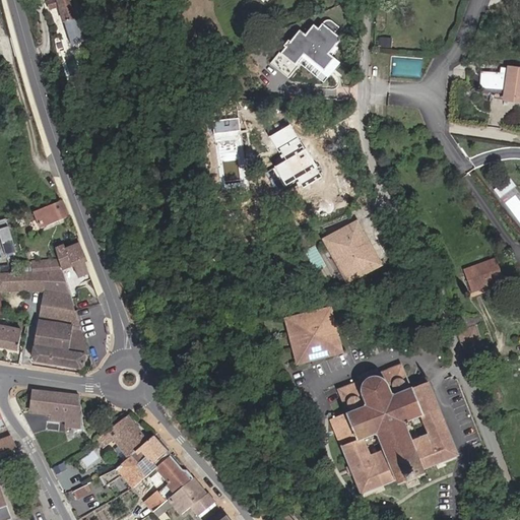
[(71,38),(83,34),(73,0),(48,0),(51,7),(61,4),(71,38)]
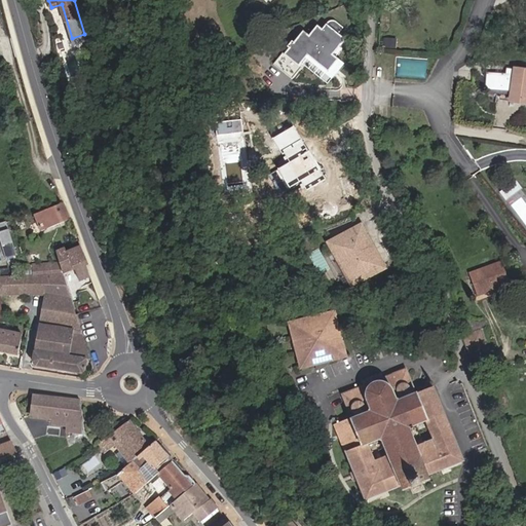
[(334,47),(343,38),(345,36),(345,34),(345,33),(343,30),(348,24),(340,15),(337,15),(335,15),(333,17),(328,24),(323,19),(314,29),(308,24),(299,34),(297,32),(291,39),(293,40),(288,45),(286,43),(274,55),(291,72),(303,60),(301,59),(303,57),(328,79),(346,60),(334,47)]
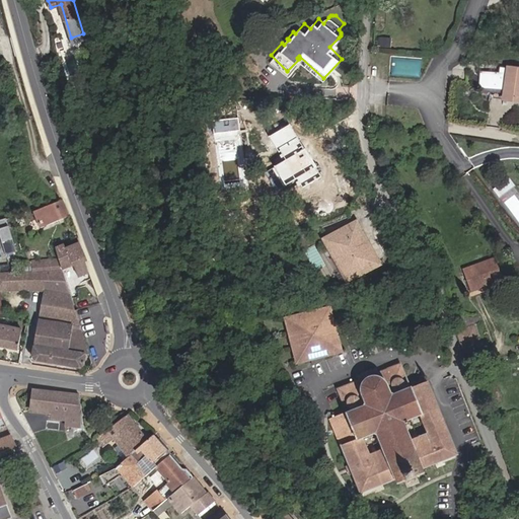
[(55,52),(65,48),(62,38),(51,42),(55,52)]
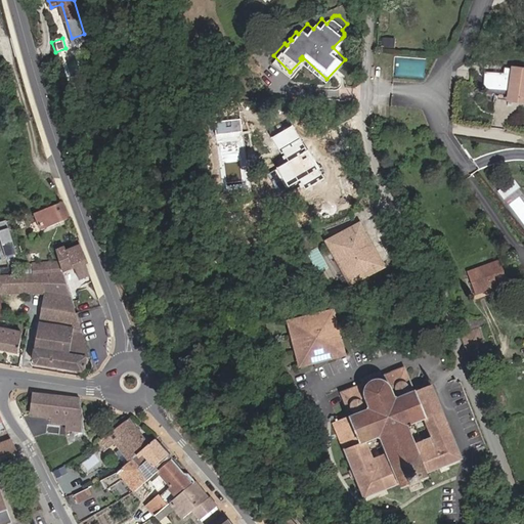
[(523,63),(510,62),(509,68),(487,67),(486,84),(498,85),(513,86),(512,93),(523,94),(523,63)]
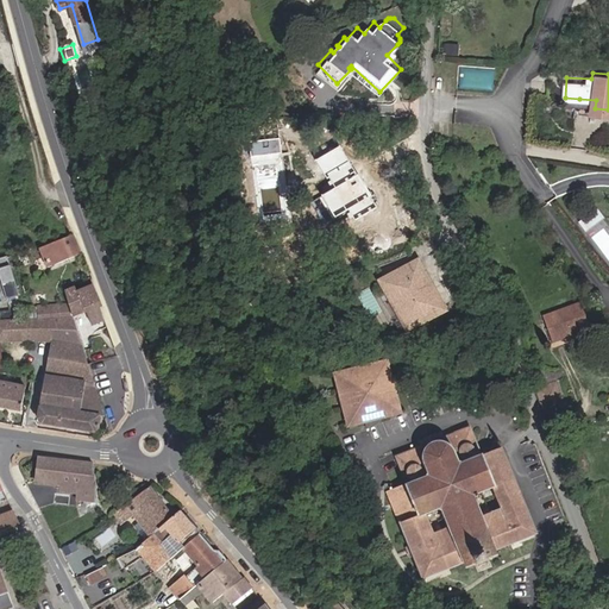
[(608,110),(595,108),(596,100),(579,99),(578,110),(608,112),(608,110)]
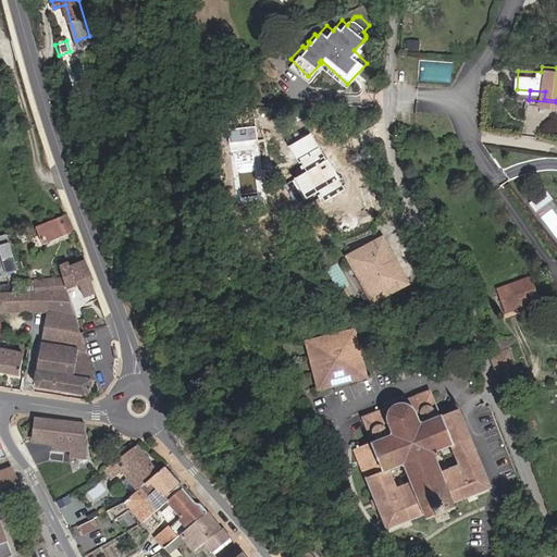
[(252,119),(229,121),(230,130),(254,127),(252,119)]
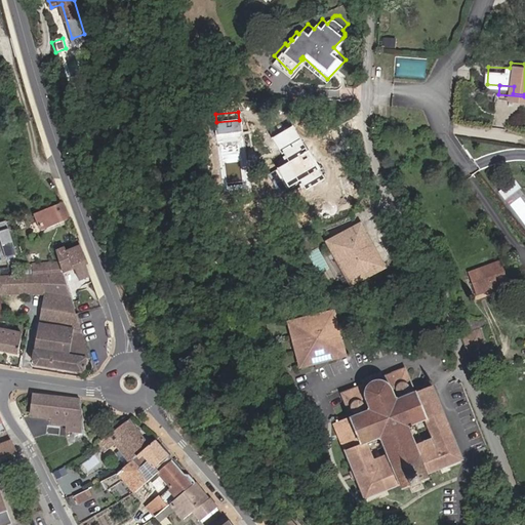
[(321,167),(298,130),(293,133),(288,123),(279,129),(284,138),(280,142),(285,151),(284,152),(295,170),(296,169),(303,178),(321,167)]
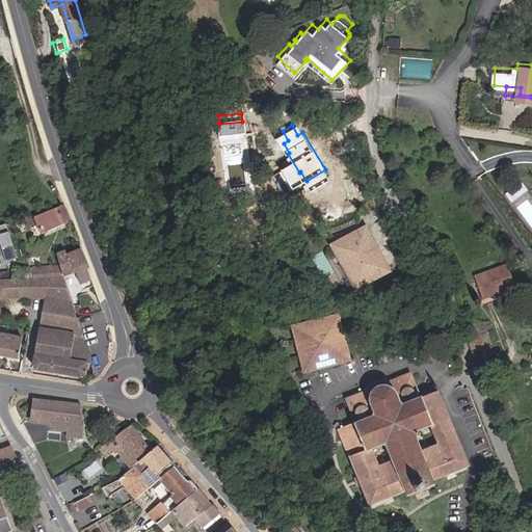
[(512,196),(523,188),(517,181),(507,189),(512,196)]
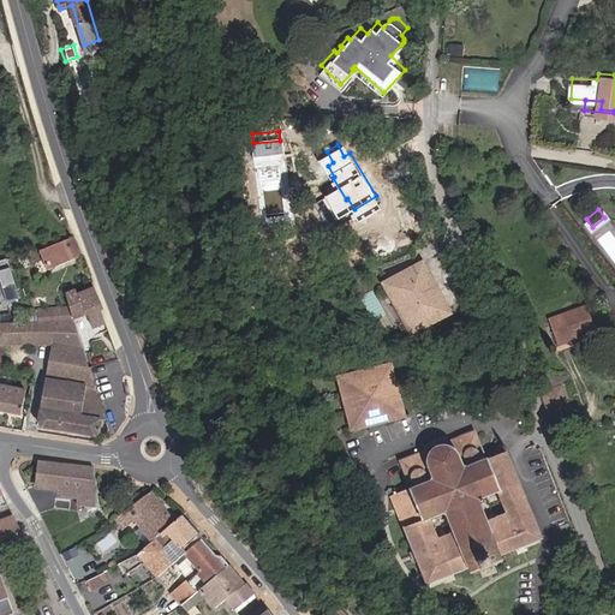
[(592,227),(586,219),(581,222),(587,231),(592,227)]
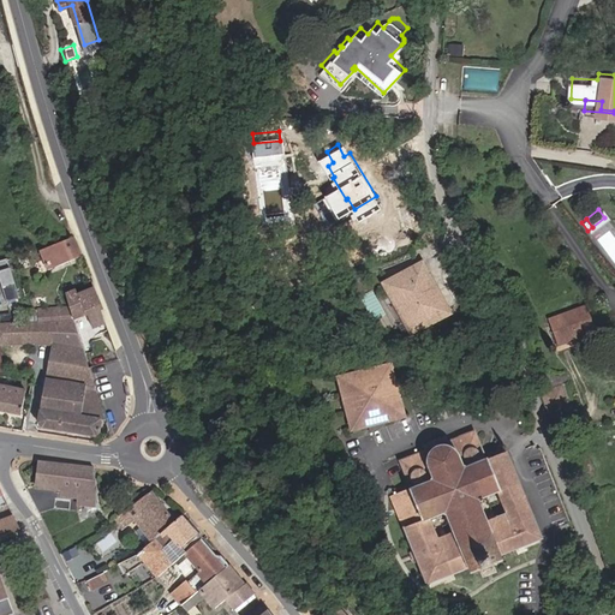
[(76,238),(73,239),(42,252),(46,262),(49,270),(83,258),(76,238)]
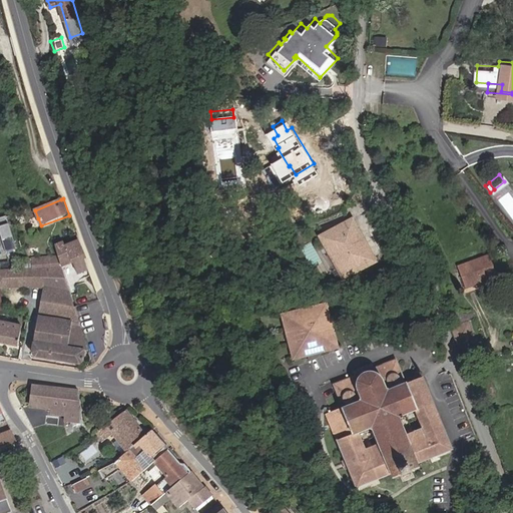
[(363,214),(332,225),(345,259),(341,260),(346,272),(375,261),(370,247),(375,245),(363,214)]
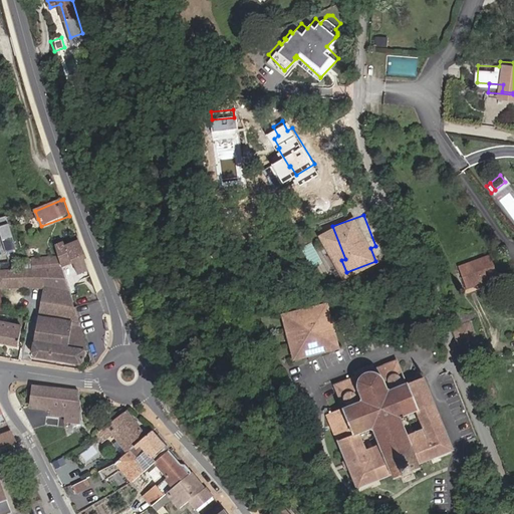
[(5,216),(0,217),(0,236),(5,252),(16,248),(5,216)]
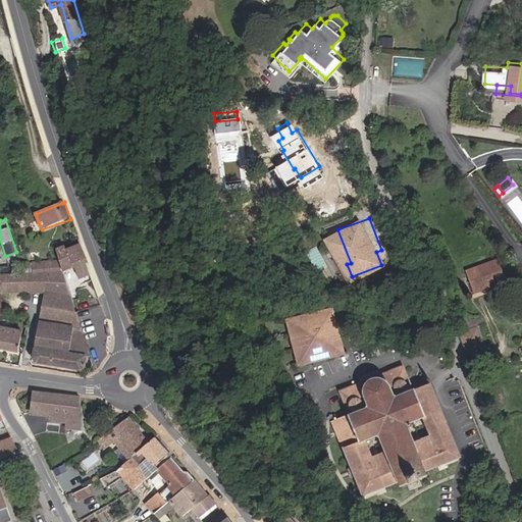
[(35,232),(42,229),(39,222),(32,224),(35,232)]
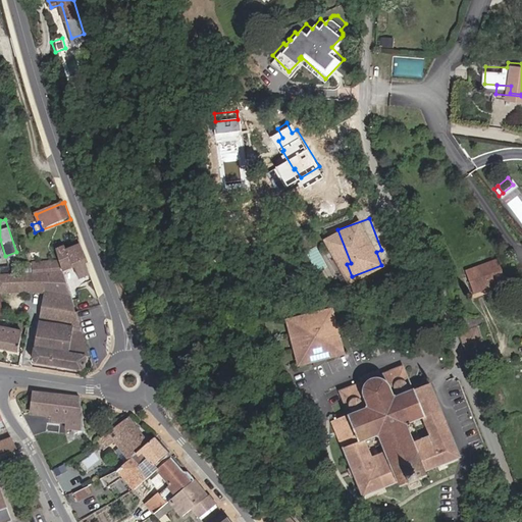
[(351,263),(337,229),(334,231),(347,264),(351,263)]
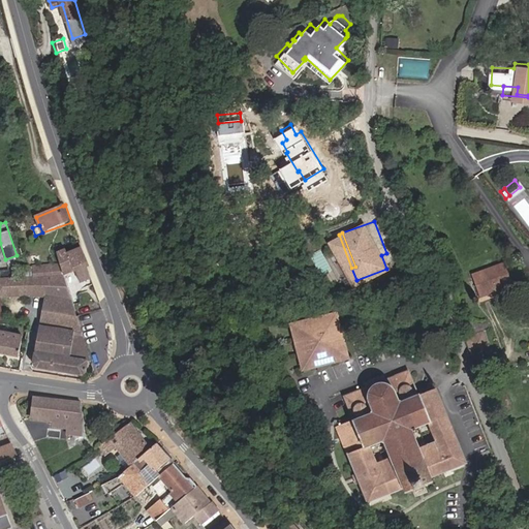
[(65,251),(56,254),(60,267),(63,277),(76,272),(81,284),(91,280),(86,269),(89,268),(83,249),(66,255),(65,251)]
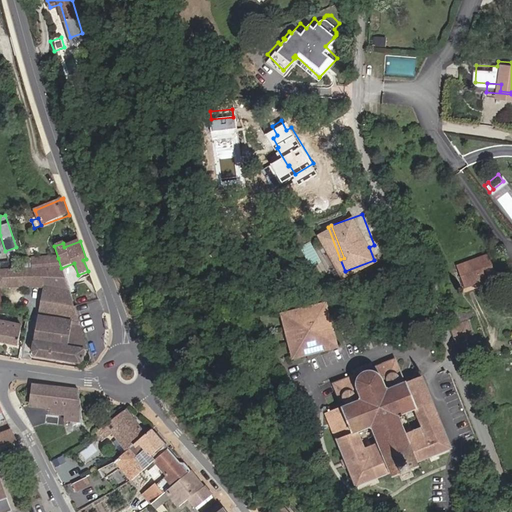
[(379,258),(374,245),(369,247),(374,260),(379,258)]
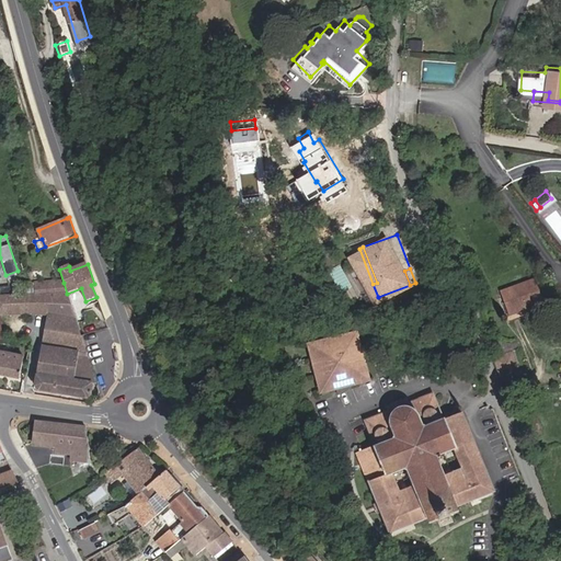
[(511,311),(538,304),(531,282),(496,292),(499,300),(506,298),(511,311)]
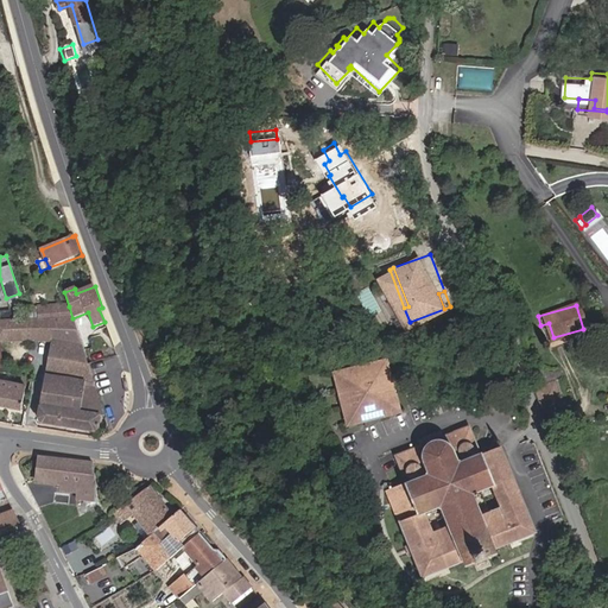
[(0,342),(51,341),(38,420),(43,424),(94,432),(99,429),(96,420),(105,418),(89,369),(73,318),(69,306),(55,306),(20,309),(21,321),(0,322),(0,342)]
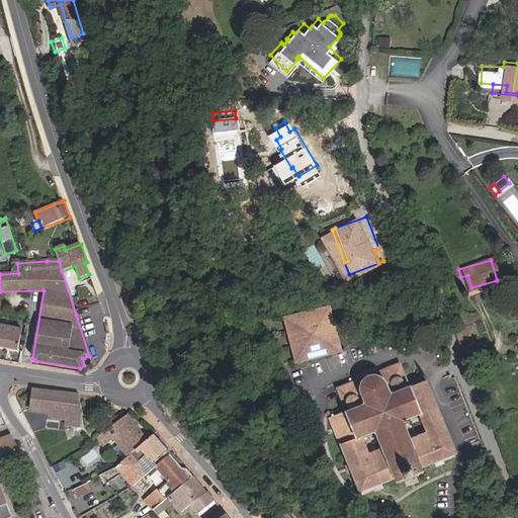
[(471,287),(467,275),(460,277),(464,289),(471,287)]
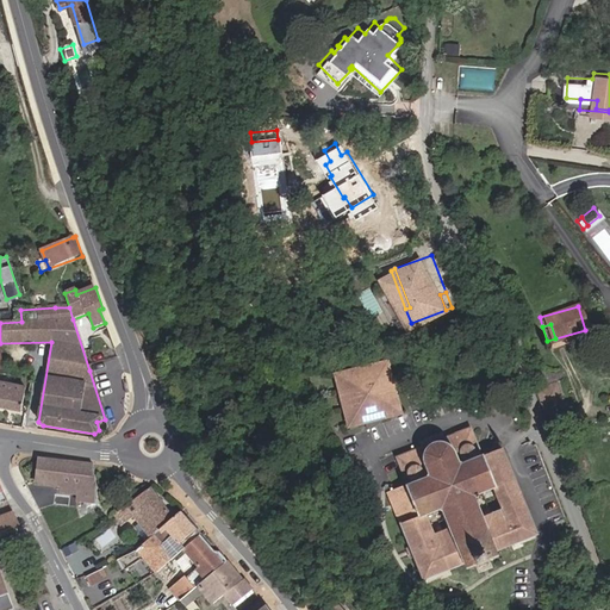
[(88,359),(91,366),(104,362),(100,354),(88,359)]
